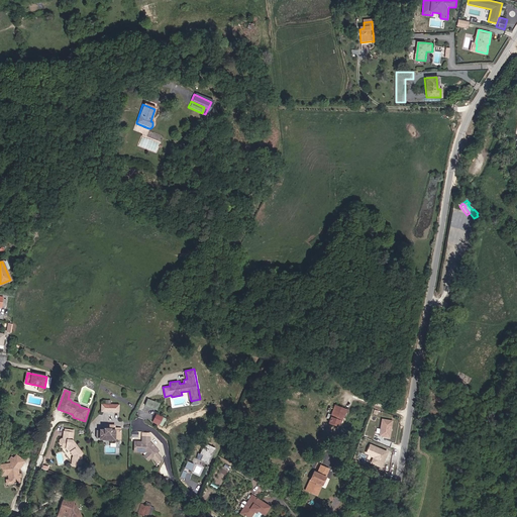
[(76,394),(70,392),(68,399),(70,399),(72,402),(79,405),(78,403),(74,402),(76,394)]
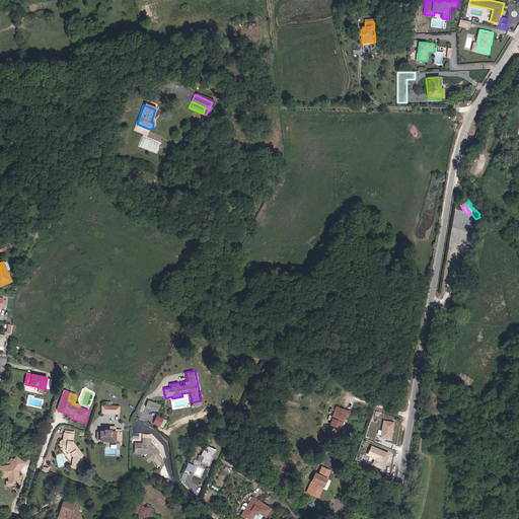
[(161,406),(150,401),(147,408),(158,413),(161,406)]
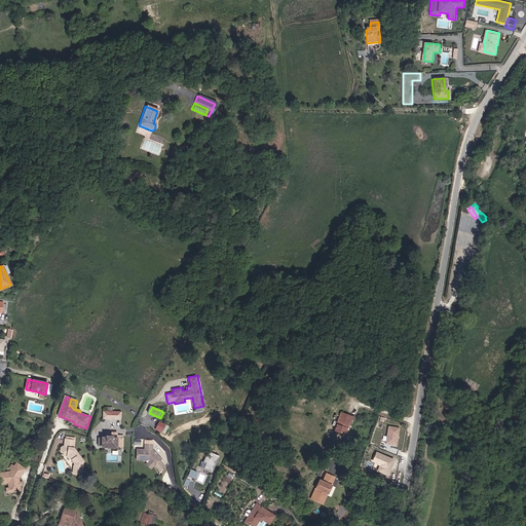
[(331,431),(340,435),(341,430),(343,424),(346,425),(349,416),(337,413),(331,431)]
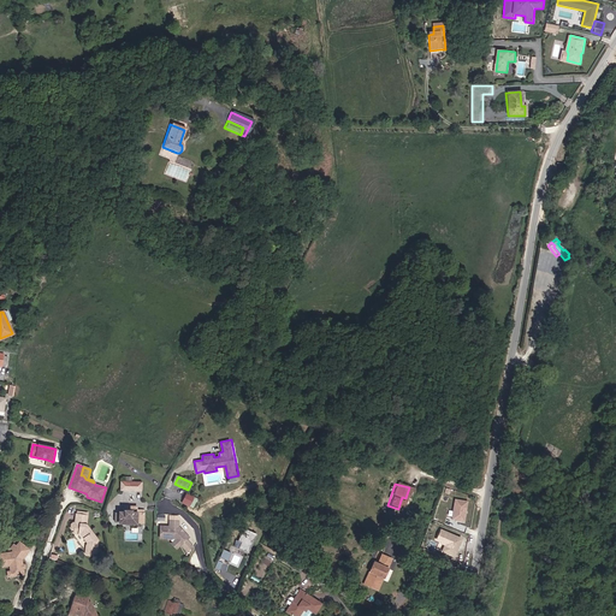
[(199,501),(188,495),(183,504),(194,509),(199,501)]
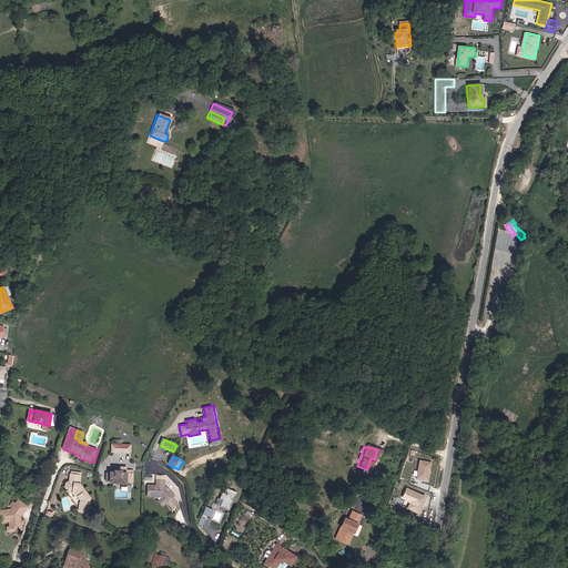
[(419,459),(415,478),(427,480),(432,462),(419,459)]
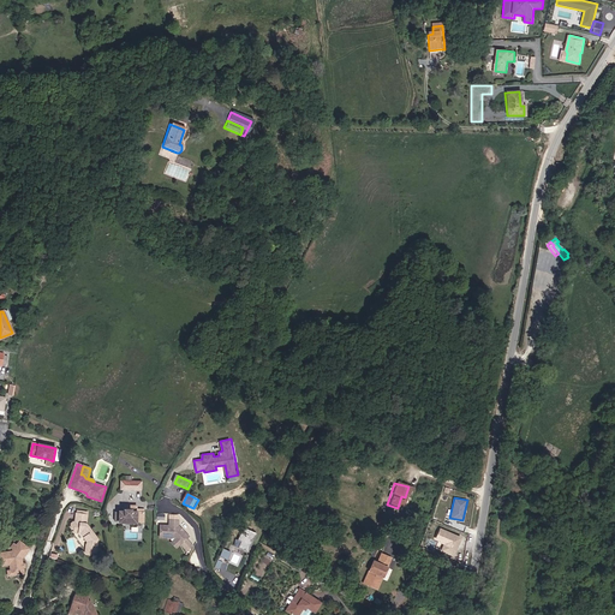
[(119,521),(144,521),(144,509),(136,509),(136,506),(124,506),(124,512),(119,512),(119,521)]
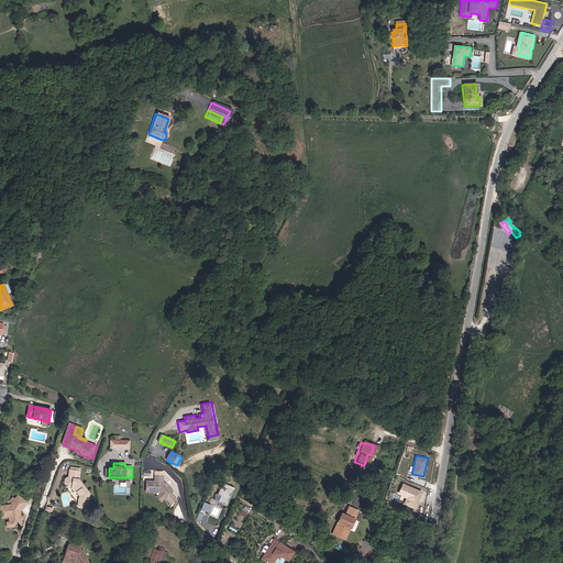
[(77,477),(81,467),(75,464),(74,467),(72,465),(68,473),(66,473),(65,473),(64,474),(64,475),(64,476),(64,477),(64,478),(69,481),(68,484),(70,484),(75,493),(70,501),(72,504),(75,505),(76,504),(77,503),(80,505),(84,498),(83,497),(85,493),(77,477)]
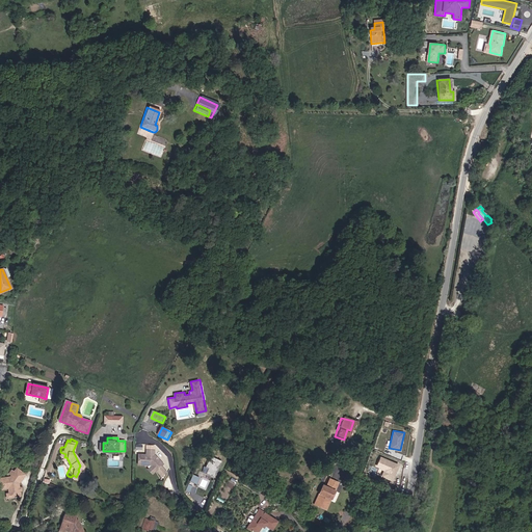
[(148,456),(139,456),(139,467),(152,467),(153,468),(157,473),(164,466),(160,460),(158,460),(157,459),(157,457),(156,456),(155,456),(155,452),(148,452),(148,456)]
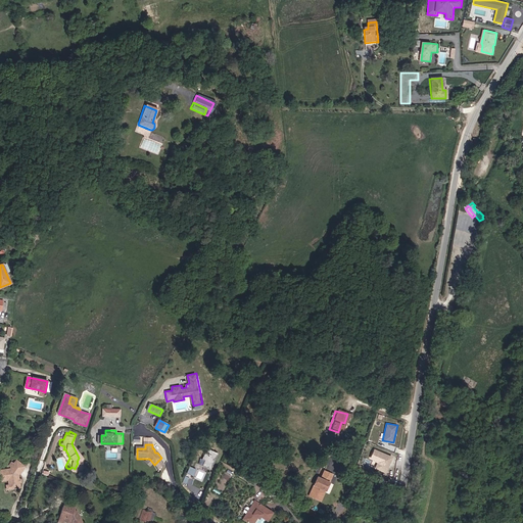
[(203,466),(211,470),(220,453),(208,448),(203,459),(200,458),(199,464),(203,466)]
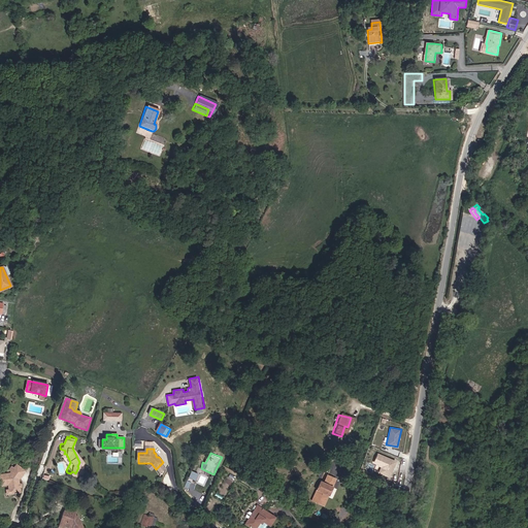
[(388,476),(396,461),(376,453),(372,463),(380,466),(377,472),(388,476)]
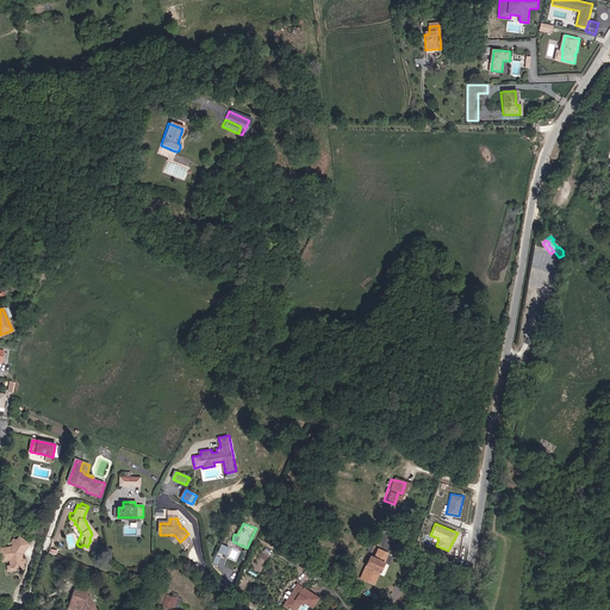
[(18,536),(17,540),(26,546),(29,543),(18,536)]
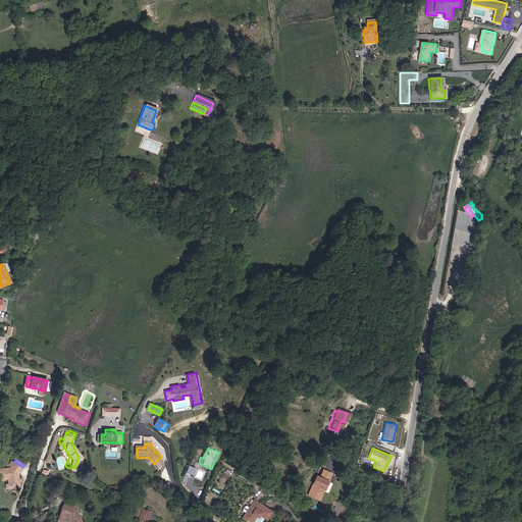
[(9,478),(12,488),(21,486),(20,483),(19,479),(18,474),(22,467),(14,462),(11,466),(11,467),(0,469),(0,474),(1,480),(9,478)]
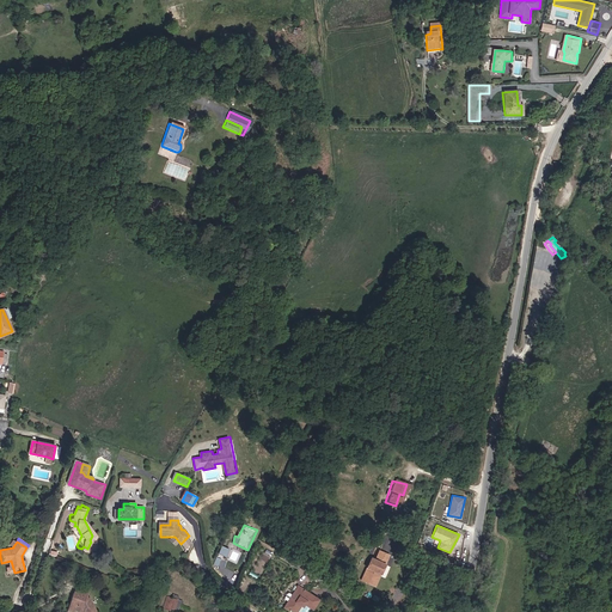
[(231,549),(222,545),(220,552),(227,557),(231,549)]
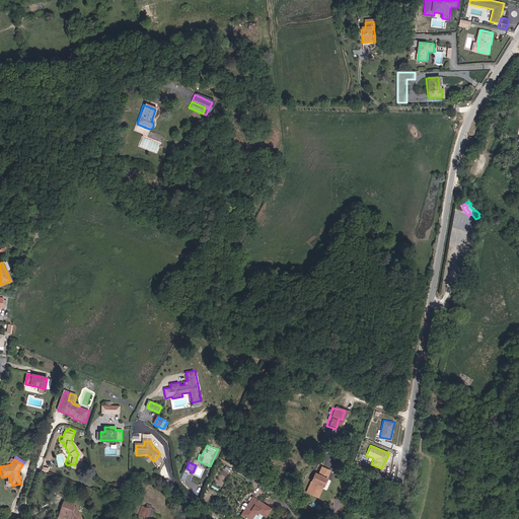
[(327,472),(320,468),(316,476),(313,474),(304,493),(312,497),(317,487),(320,489),(327,472)]
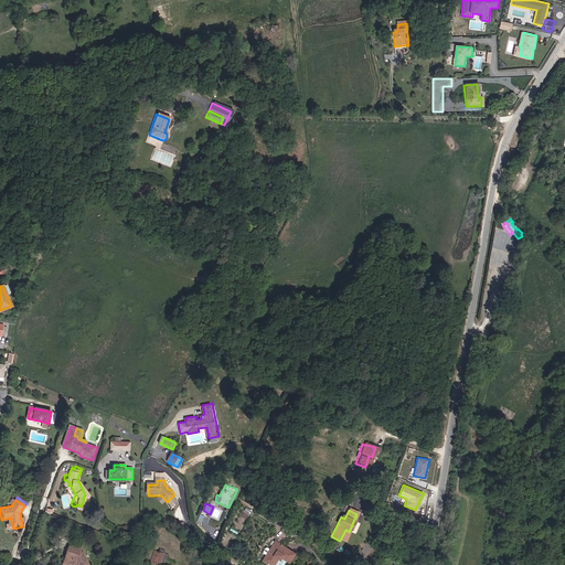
[(270,544),(260,561),(267,564),(272,564),(277,557),(278,560),(280,556),(287,562),(292,553),(278,543),(276,547),(270,544)]
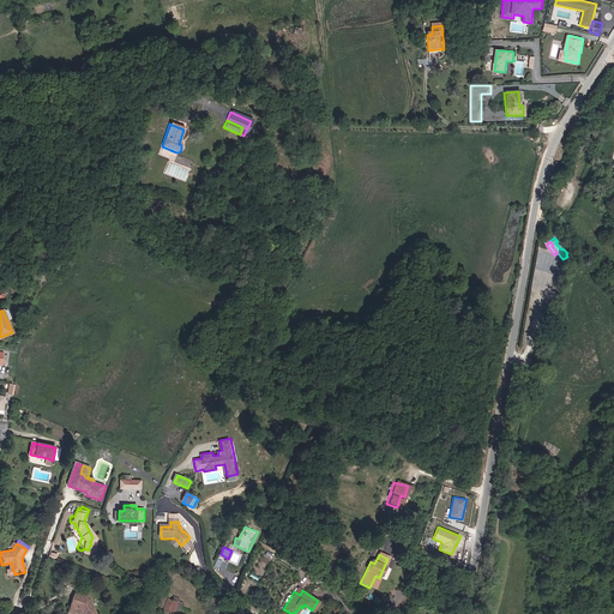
[(97,613),(90,601),(88,601),(82,599),(74,596),(70,611),(78,613),(97,613)]
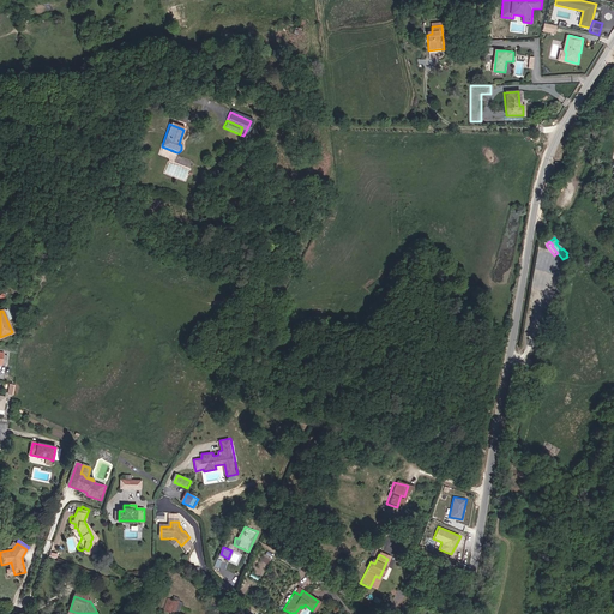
[(167,597),(162,611),(172,613),(174,613),(179,602),(178,602),(179,599),(173,596),(172,600),(167,597)]
